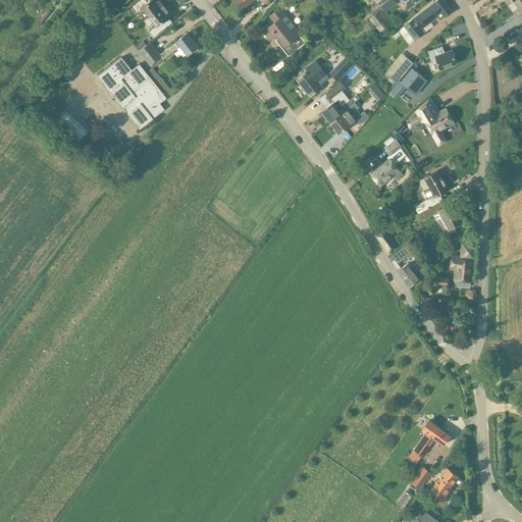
[(140,0),(133,6),(137,11),(142,7),(149,16),(165,4),(161,0),(151,0),(150,1),(149,0),(140,0)]
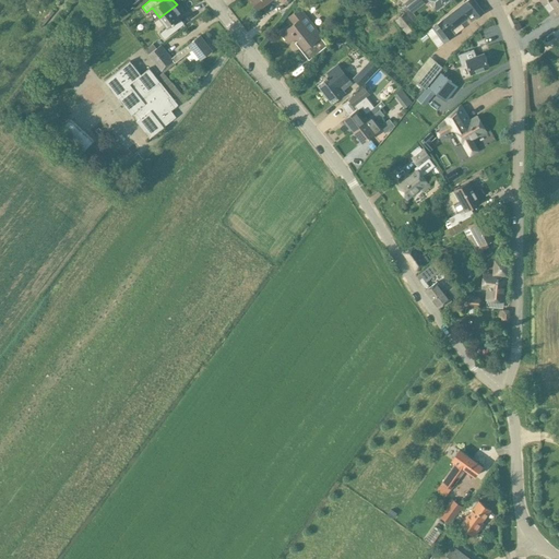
[(251,0),(259,9),(271,0),(280,0),(283,3),(286,0),(251,0)]
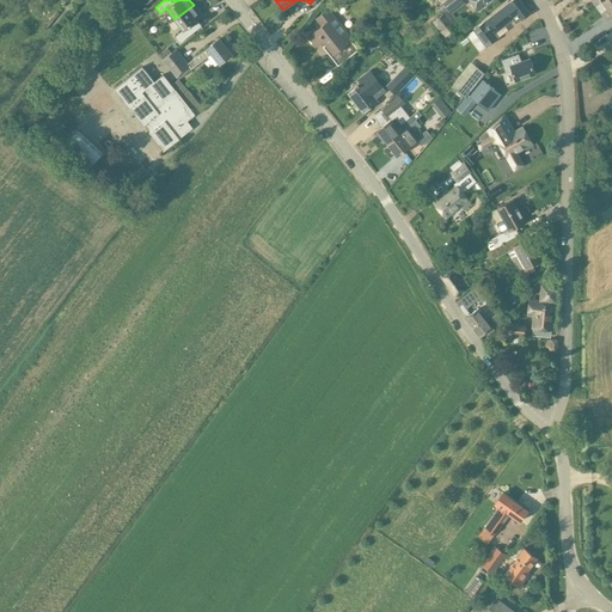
[(452,14),(466,4),(463,0),(448,0),(444,4),(452,14)]
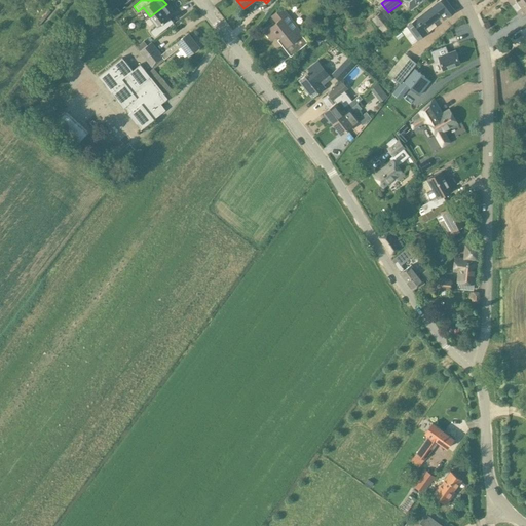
[(405,0),(412,9),(422,0),(405,0)]
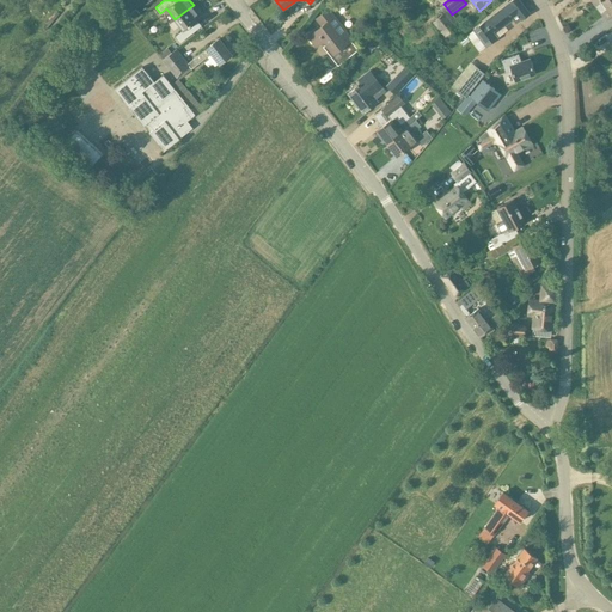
[(520,0),(512,0),(473,30),(487,47),(499,38),(495,34),(505,26),(503,23),(510,17),(516,24),(530,13),(520,0)]
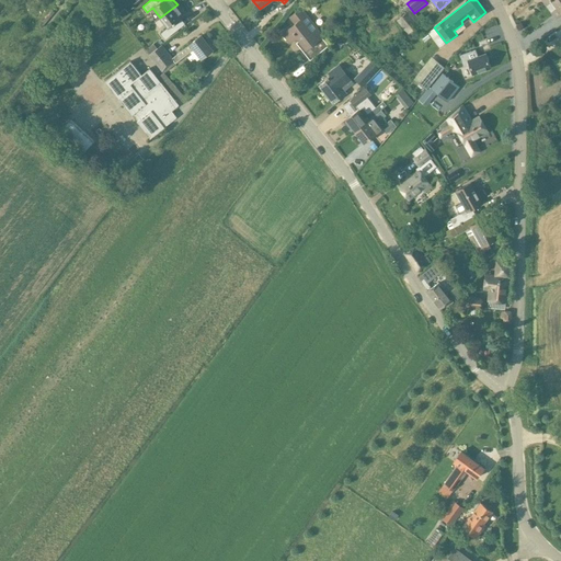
[(560,0),(549,0),(546,2),(557,16),(560,13),(560,0)]
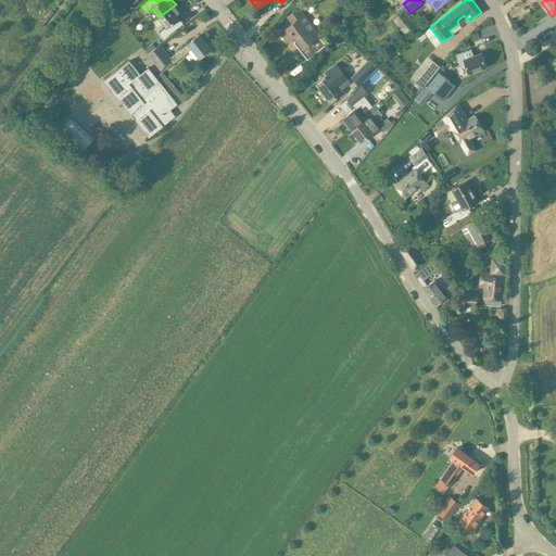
[(176,29),(172,24),(184,14),(176,4),(159,17),(166,28),(160,34),(164,39),(176,29)]
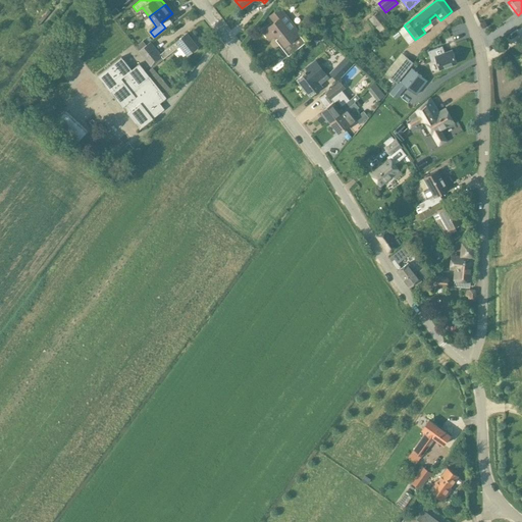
[(392,27),(389,24),(393,22),(378,4),(375,6),(379,11),(369,18),(378,30),(379,30),(382,33),(387,30),(392,27)]
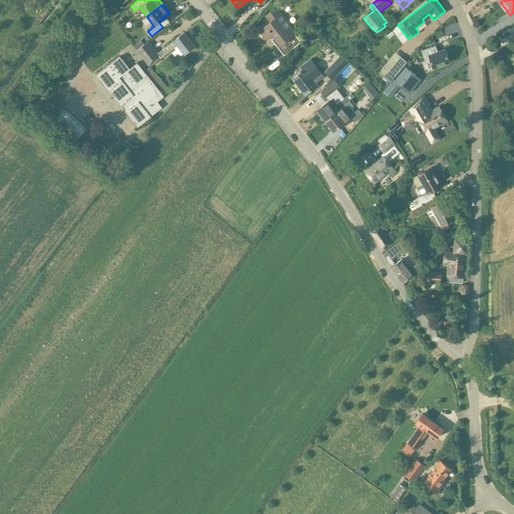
[(272,34),(280,45),(278,46),(284,55),(301,42),(295,34),(296,33),(281,14),(276,7),(265,15),(270,22),(259,30),(266,39),(272,34)]
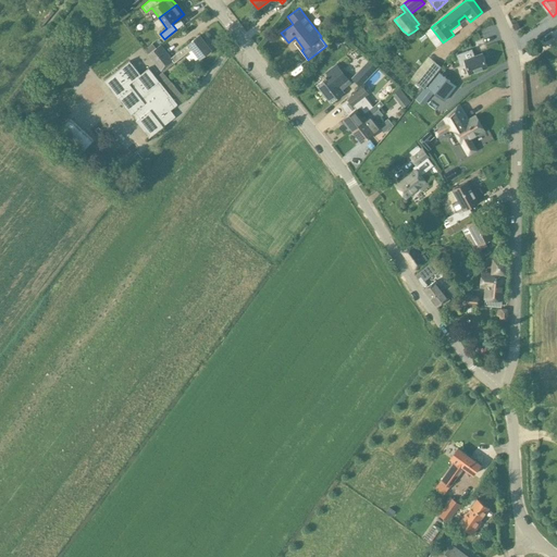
[(194,48),(200,58),(211,49),(200,35),(189,44),(176,53),(171,58),(161,45),(160,45),(148,53),(149,54),(148,54),(161,71),(163,73),(175,63),(174,63),(181,59),(194,48)]
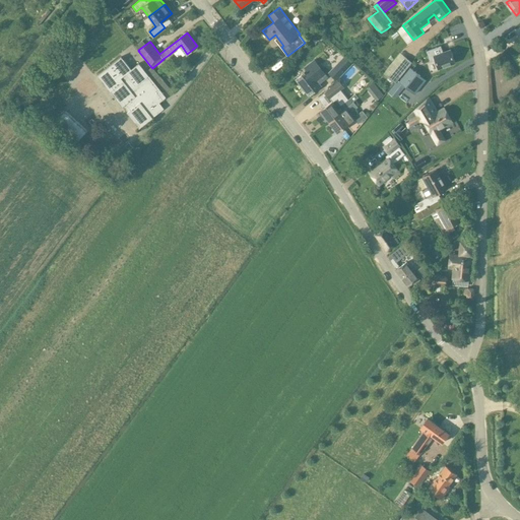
[(138,50),(149,42),(146,38),(135,46),(138,50)]
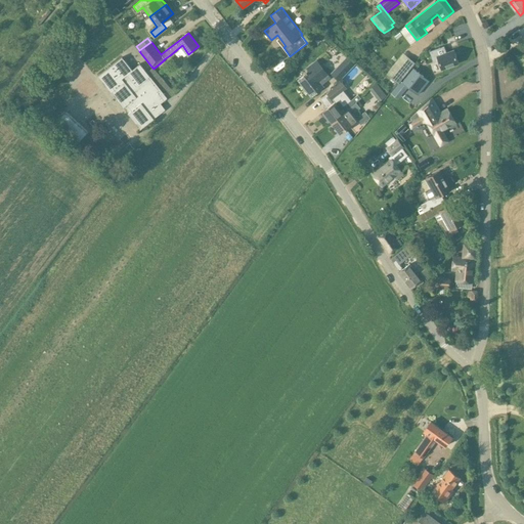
[(444,47),(430,51),(432,58),(434,62),(438,60),(439,62),(441,70),(459,63),(453,50),(446,53),(444,47)]
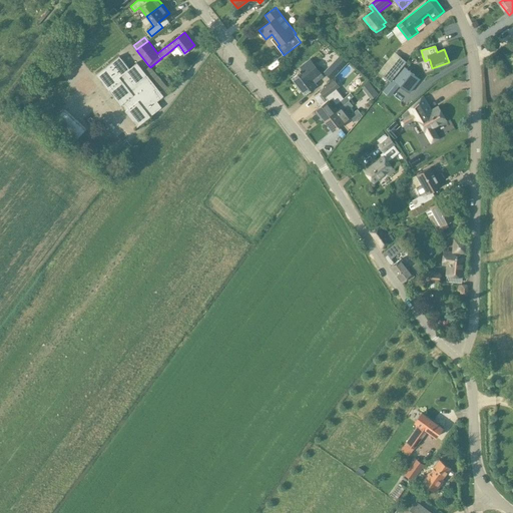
[(96,74),(109,90),(125,111),(137,126),(150,116),(161,107),(156,101),(163,95),(137,62),(129,68),(120,56),(96,74)]
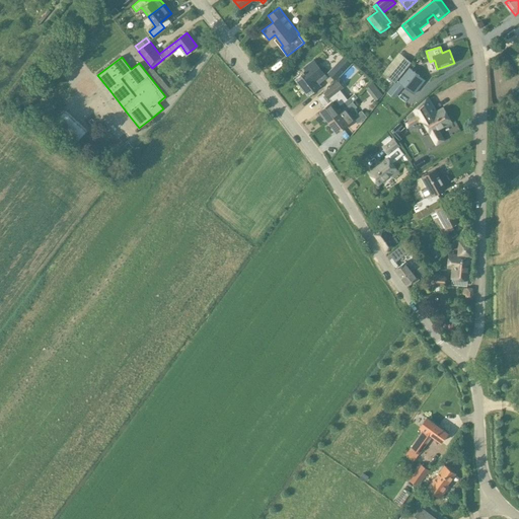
[(336,81),(337,80),(341,76),(353,64),(343,57),(327,73),(336,81)]
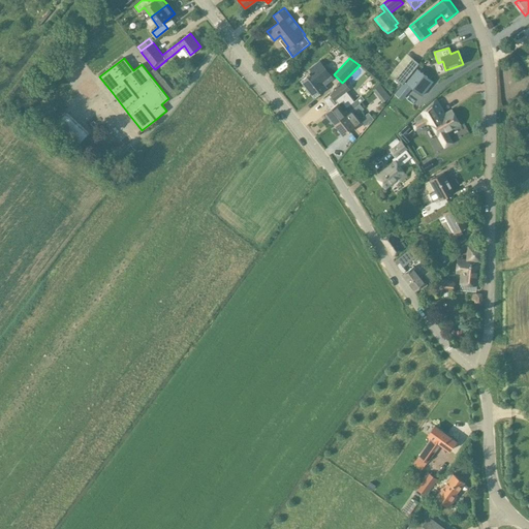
[(412,58),(395,80),(402,85),(419,63),(412,58)]
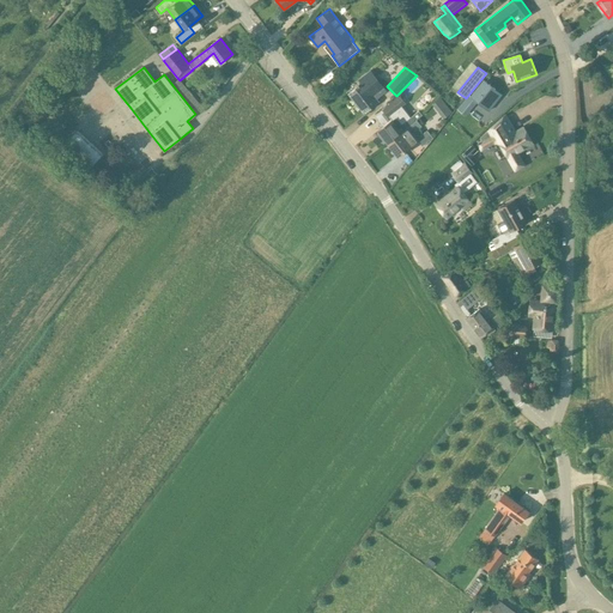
[(364,111),(378,102),(376,99),(388,91),(370,70),(359,79),(362,84),(350,92),(364,111)]
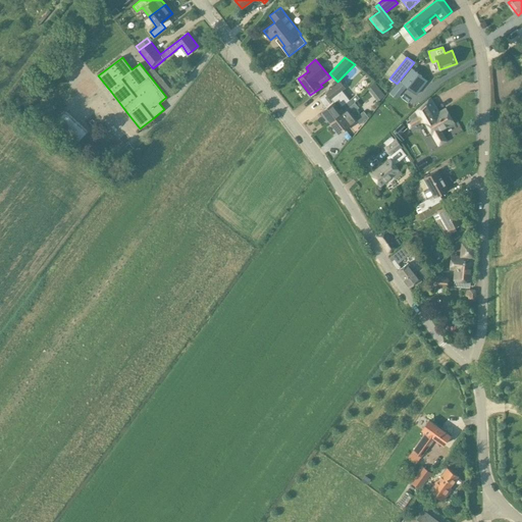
[(412,68),(401,82),(401,83),(410,90),(414,93),(425,80),(412,68)]
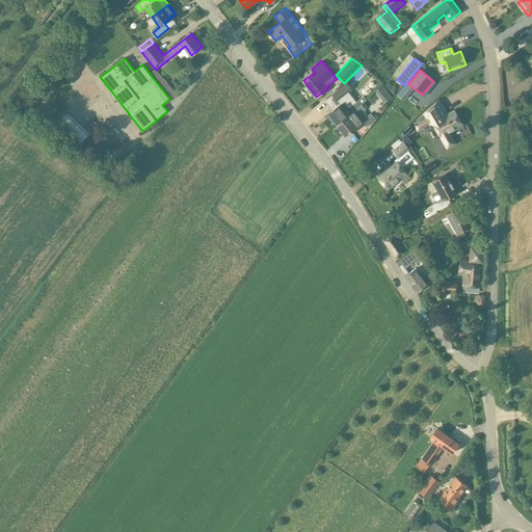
[(346,83),(331,95),(337,102),(350,91),(352,90),(346,83)]
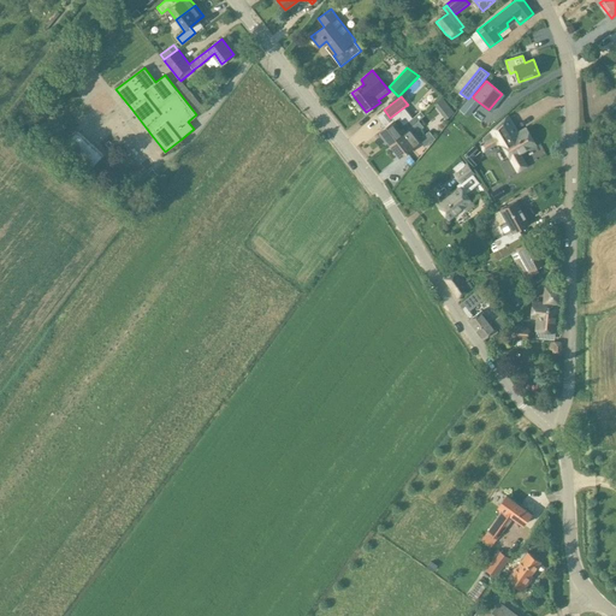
[(454,113),(443,99),(436,105),(445,118),(454,113)]
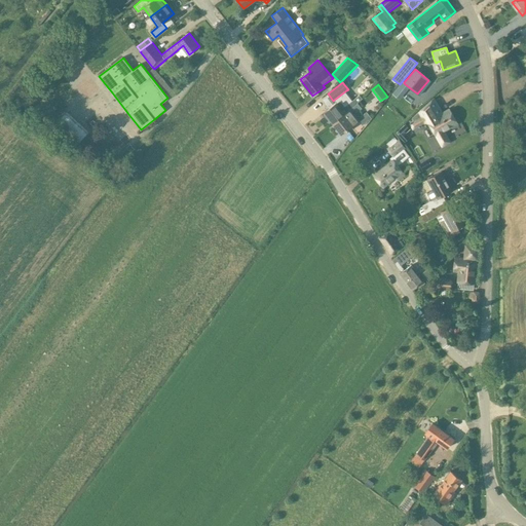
[(335,104),(325,112),(333,123),(358,104),(357,103),(363,99),(360,96),(353,100),(346,90),(333,101),(335,104)]
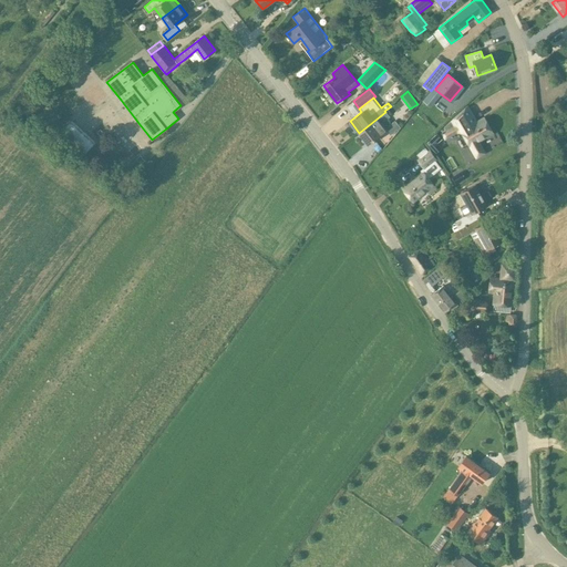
[(423,101),(430,106),(433,103),(425,98),(423,101)]
